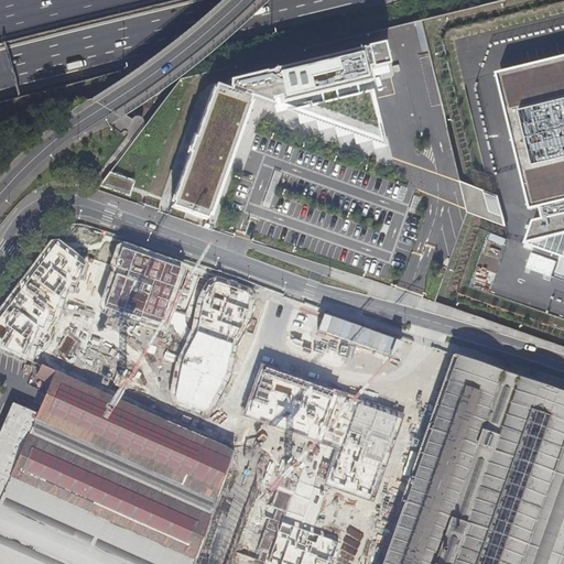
[(387,147),(371,88),(358,93),(356,86),(370,83),(367,71),(387,65),(380,40),(224,78),(224,89),(214,85),(212,91),(210,90),(193,139),(192,138),(186,154),(187,154),(170,203),(171,203),(170,207),(206,220),(207,217),(208,217),(248,104),(247,104),(249,98),(272,107),(271,100),(278,98),(279,105),(289,109),(283,110),(387,147)]
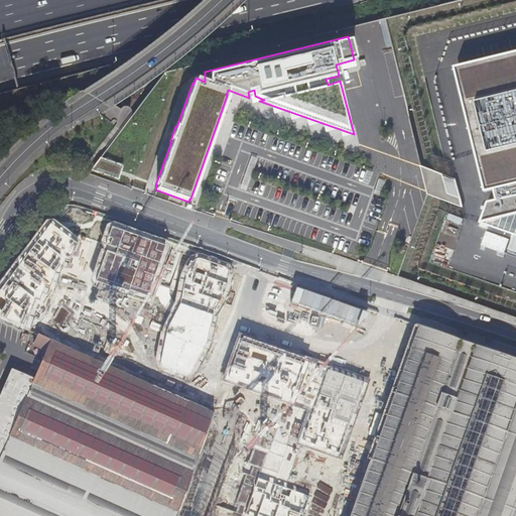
[(487,202),(480,223),(515,235),(515,47),(453,63),(485,191),(493,189),(496,199),(487,202)]
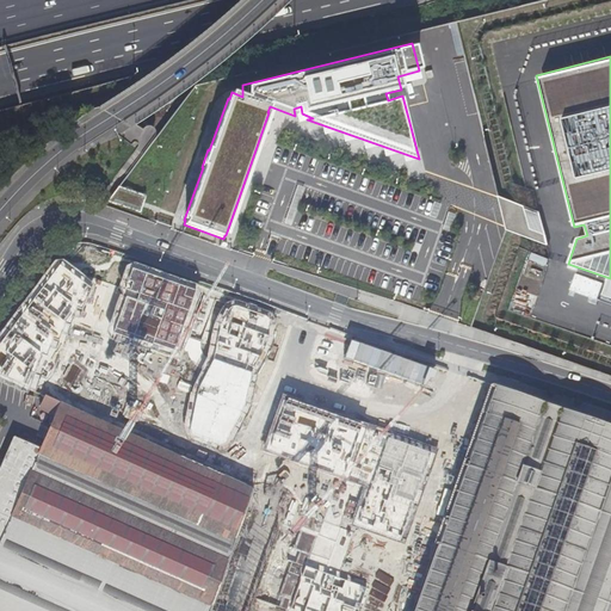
[(118,189),(107,203),(140,214),(144,198),(118,189)]
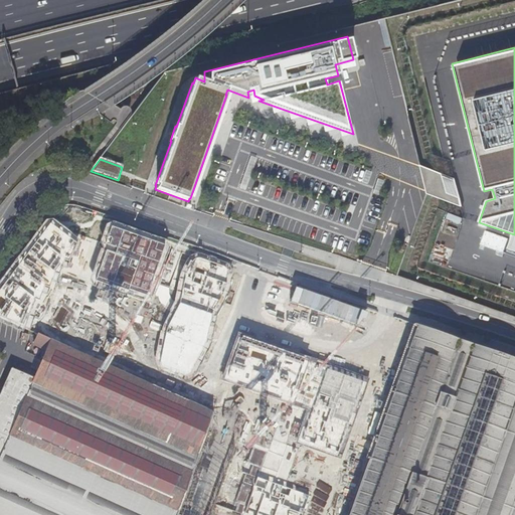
[(0,318),(28,331),(39,301),(44,286),(49,288),(53,273),(60,275),(62,273),(81,281),(98,240),(82,236),(81,239),(78,238),(52,219),(45,220),(0,279),(0,318)]
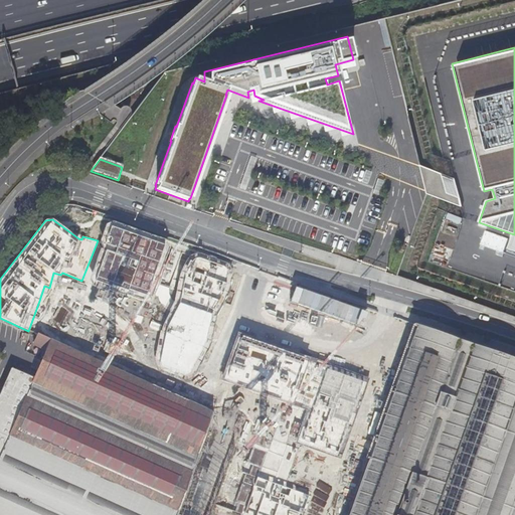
[(165,245),(110,226),(94,281),(146,297),(165,245)]
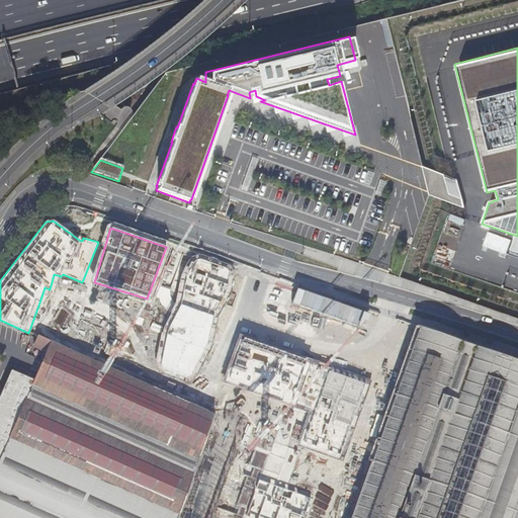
[(226,268),(198,260),(187,271),(182,290),(180,306),(168,329),(160,363),(161,369),(185,378),(189,376),(208,343),(211,316),(219,301),(227,280),(226,268)]
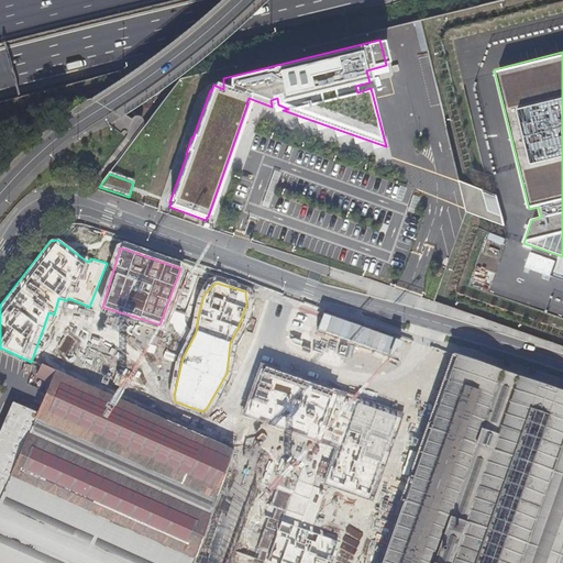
[(562,562),(562,394),(451,355),(379,562),(562,562)]
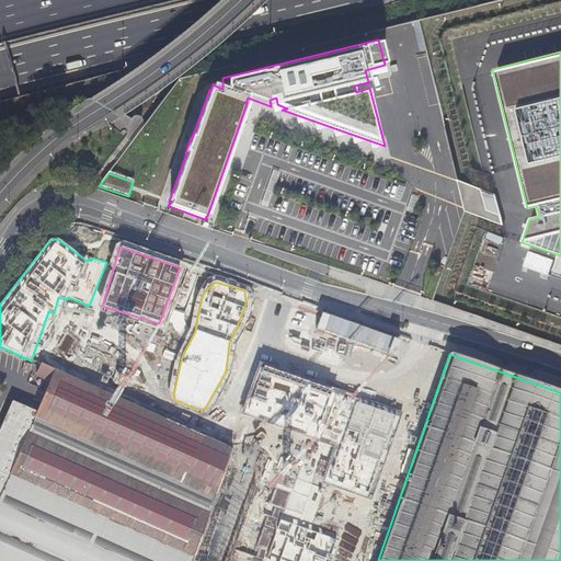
[(402,412),(258,363),(242,413),(333,443),(323,481),(370,500),(402,412)]
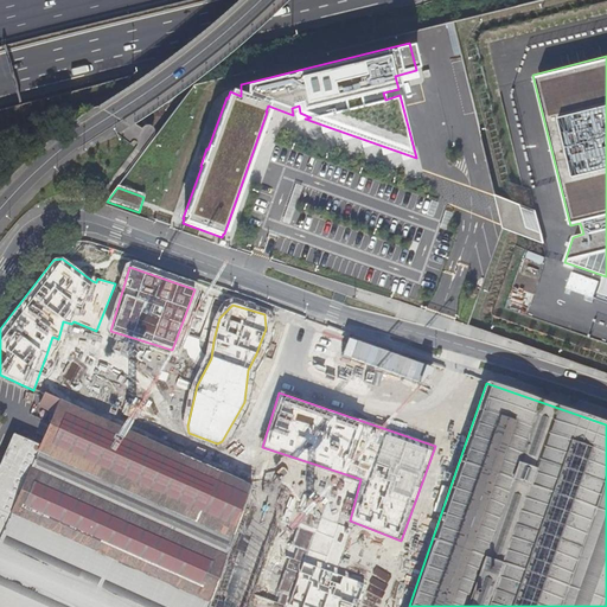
[(205,606),(250,487),(72,407),(45,395),(39,408),(53,414),(39,446),(13,433),(0,461),(0,606),(205,606)]
